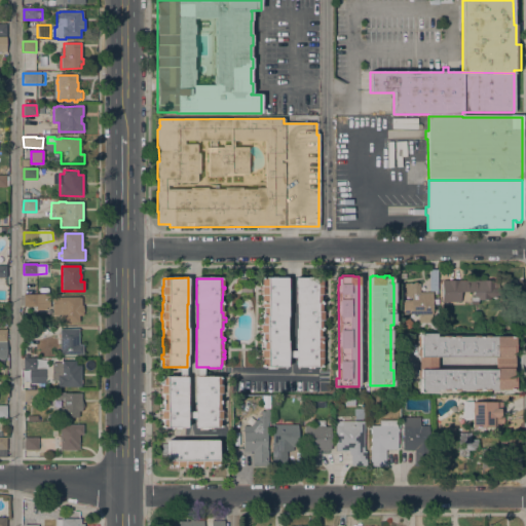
[(239,297),(239,278),(248,278),(248,289),(251,289),(251,296),(239,297)]
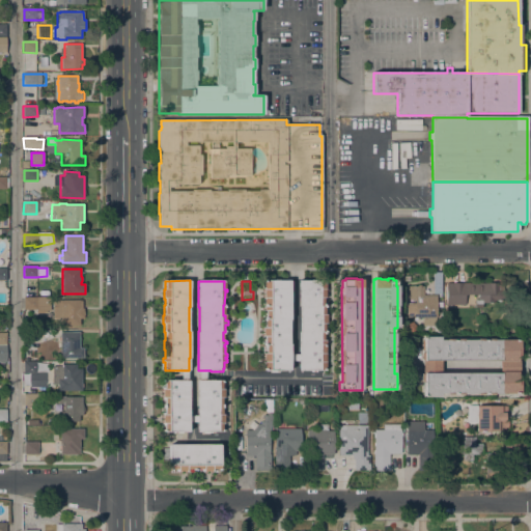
[(289,370),(264,370),(264,369),(263,369),(263,362),(261,362),(261,359),(263,359),(263,356),(261,356),(261,354),(266,354),(266,346),(264,346),(264,337),(262,337),(262,336),(260,336),(260,333),(262,333),(262,327),(264,327),(264,317),(266,317),(266,311),(263,311),(263,310),(260,310),(260,307),(263,307),(263,298),(261,298),(261,295),(263,295),(263,292),(261,292),(261,289),(263,289),(263,281),(289,281),(289,319),(288,319),(288,344),(289,344),(289,354),(289,361),(289,370)]
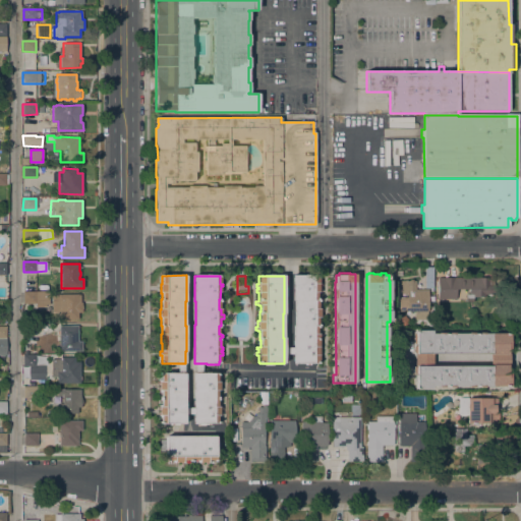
[(293,326),(294,326),(294,301),(293,301),(293,276),(317,276),(317,277),(320,277),(320,284),(322,284),(322,286),(319,286),(319,289),(322,289),(322,292),(316,292),(316,300),(317,300),(317,308),(320,308),(320,309),(323,309),(323,311),(320,311),(320,313),(323,313),(323,317),(317,317),(317,326),(317,334),(322,334),(322,336),(319,336),(319,346),(322,346),(322,349),(320,349),(319,352),(322,352),(322,355),(319,355),(319,361),(317,361),(317,363),(292,363),(293,354),(293,348),(293,326)]
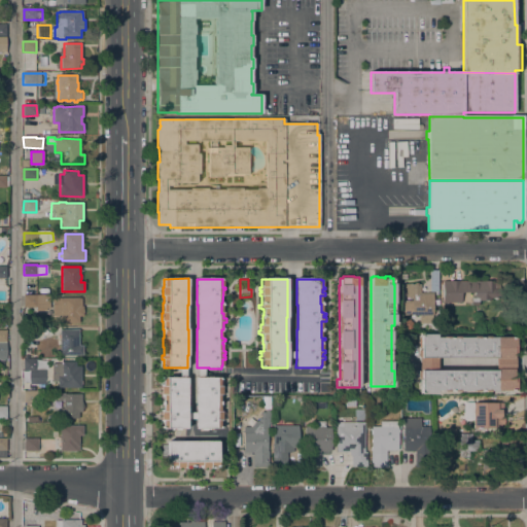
[(491,281),(491,301),(479,301),(479,305),(471,305),(471,297),(475,297),(475,292),(461,292),(461,303),(443,303),(443,281),(491,281)]
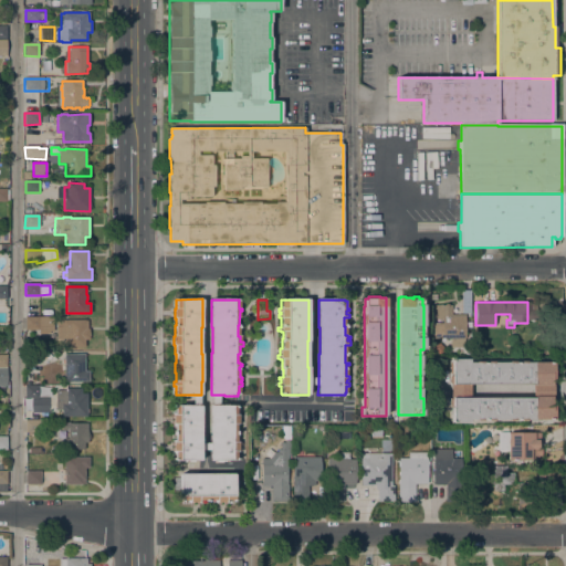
[(435,305),(452,305),(452,314),(465,314),(464,338),(442,338),(442,320),(435,320),(435,305)]
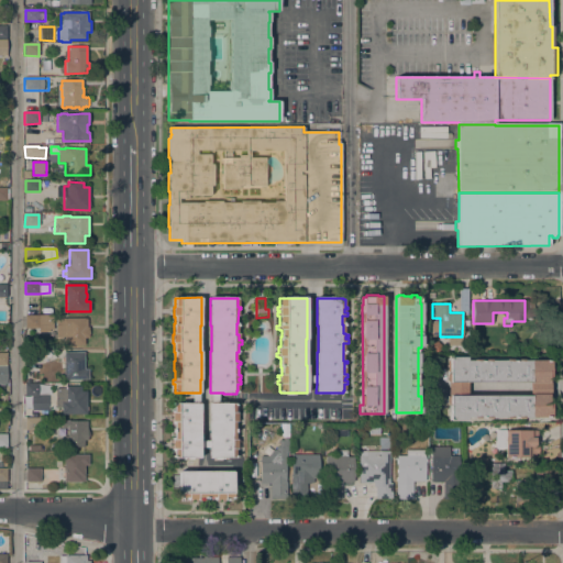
[(53,317),(53,332),(25,332),(25,317),(53,317)]
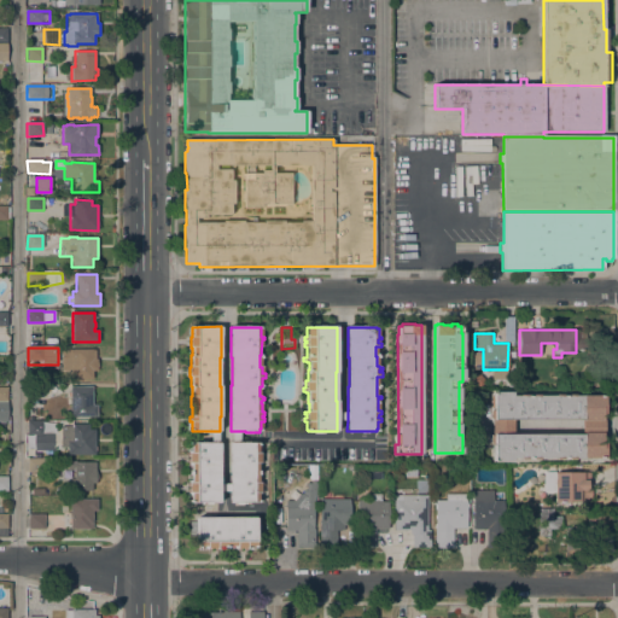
[(93,349),(93,350),(95,350),(95,360),(97,360),(97,371),(92,371),(92,379),(71,379),(71,369),(63,369),(62,349),(93,349)]
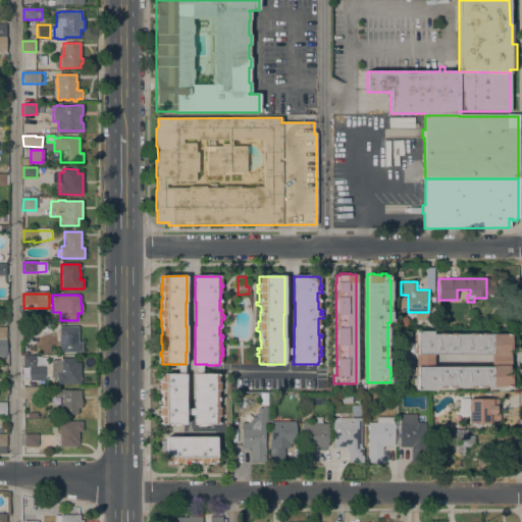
[(406,317),(409,320),(409,324),(405,327),(401,327),(398,324),(399,320),(401,317),(406,317)]
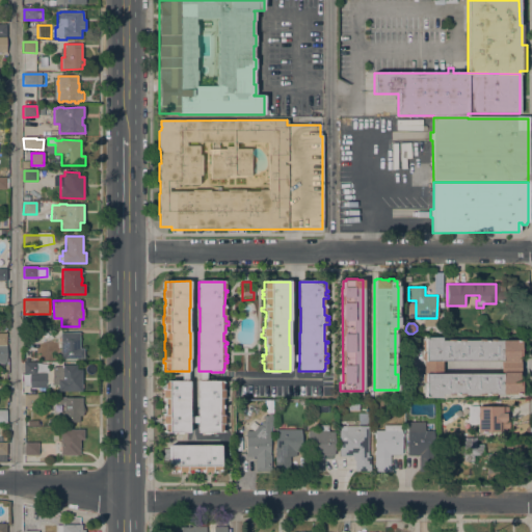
[(37,343),(25,343),(25,330),(37,330),(37,343)]
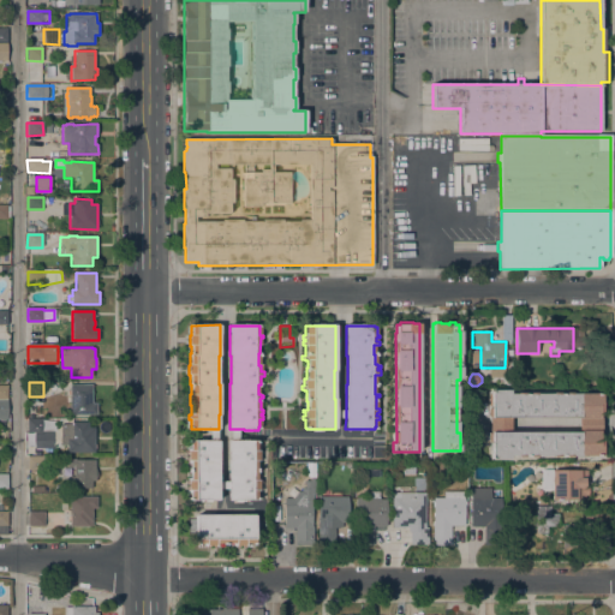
[(91,404),(97,404),(96,415),(70,415),(70,395),(69,395),(69,392),(70,392),(70,384),(93,384),(91,404)]
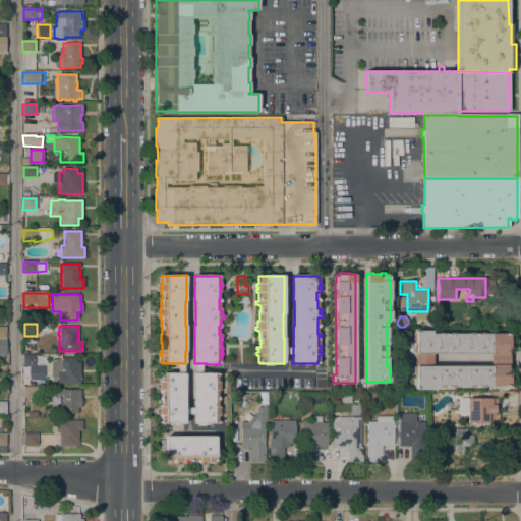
[(416,353),(413,353),(413,345),(415,345),(415,331),(431,331),(431,334),(438,334),(438,333),(444,333),(444,334),(449,334),(449,333),(455,333),(455,334),(468,334),(468,333),(474,333),(474,334),(478,334),(478,333),(484,333),(484,334),(510,334),(510,346),(507,346),(507,349),(509,349),(509,367),(508,367),(508,370),(510,370),(510,387),(484,387),(484,388),(478,388),(478,387),(474,387),(474,388),(468,388),(468,387),(454,387),(454,388),(448,388),(448,387),(444,387),(444,388),(438,388),(438,387),(431,387),(431,390),(416,390),(416,353)]
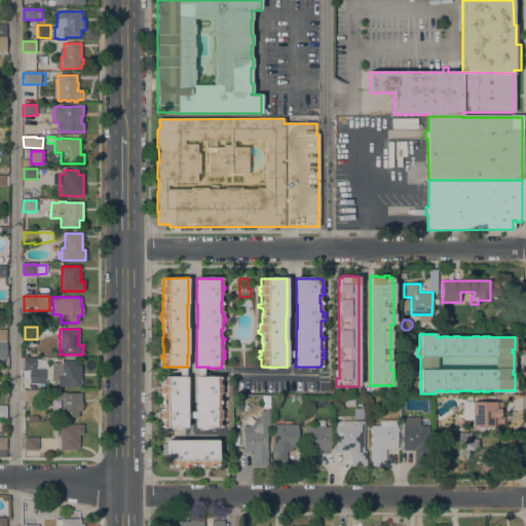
[(24,360),(37,360),(37,367),(45,367),(45,369),(46,369),(46,383),(29,383),(29,378),(22,378),(22,370),(24,370),(24,360)]
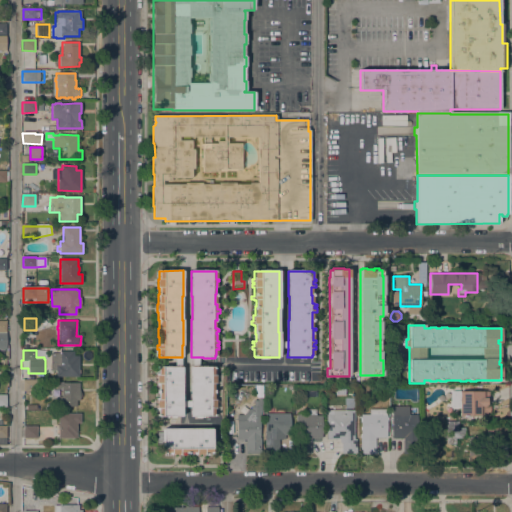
[(78,369),(79,370),(80,373),(79,374),(79,377),(56,376),(56,371),(50,371),(50,353),(59,353),(59,351),(74,351),(74,356),(79,356),(78,369)]
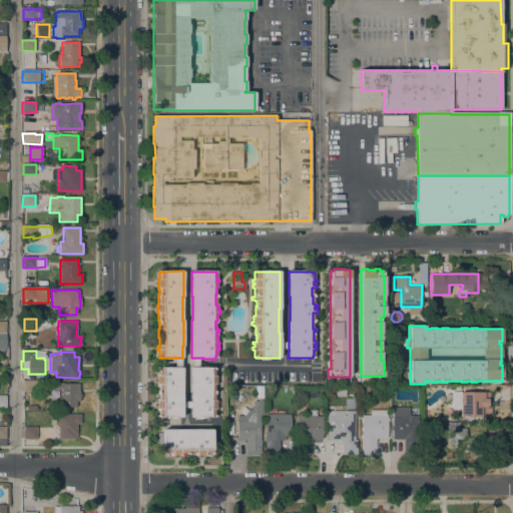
[(182,368),(182,402),(182,408),(181,417),(158,417),(158,409),(157,409),(157,401),(158,401),(158,385),(157,385),(157,377),(158,377),(158,368),(174,368),(181,368),(182,368)]
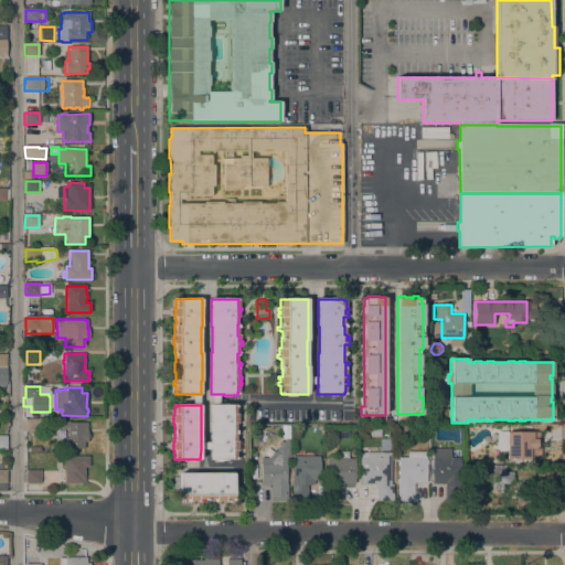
[(236,405),(236,414),(241,414),(241,416),(238,416),(238,419),(241,419),(241,423),(236,423),(236,441),(241,441),(241,444),(238,444),(238,447),(241,447),(241,450),(236,450),(236,459),(210,459),(210,449),(210,443),(210,405),(212,405),(219,405),(236,405)]
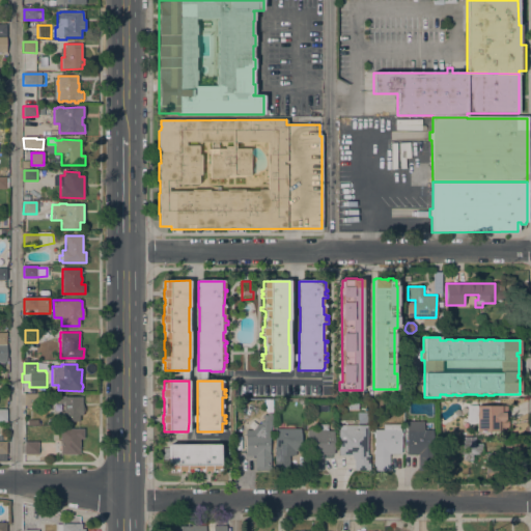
[(37,394),(37,406),(24,406),(24,395),(37,394)]
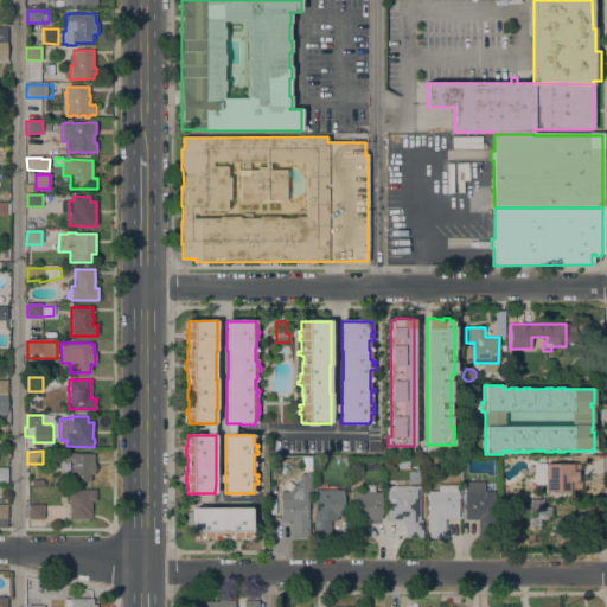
[(95,483),(70,484),(69,471),(72,471),(72,461),(66,461),(66,455),(94,454),(95,483)]
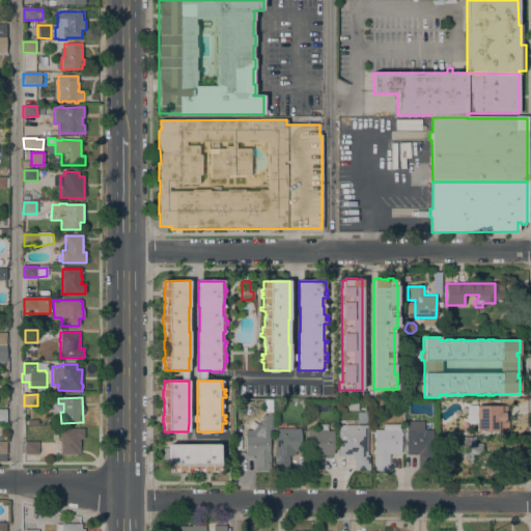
[(507,406),(506,418),(508,418),(508,430),(506,430),(506,431),(476,431),(476,424),(467,424),(467,406),(507,406)]
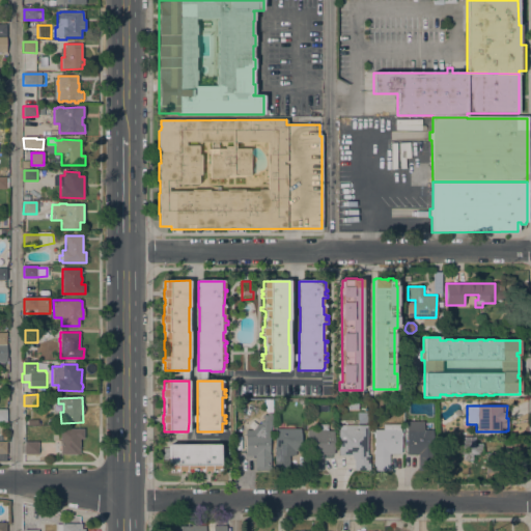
[(257,425),(257,424),(260,424),(260,422),(262,422),(262,415),(268,415),(268,413),(270,413),(271,436),(269,436),(270,454),(271,470),(255,471),(255,456),(246,456),(246,430),(253,430),(257,425)]
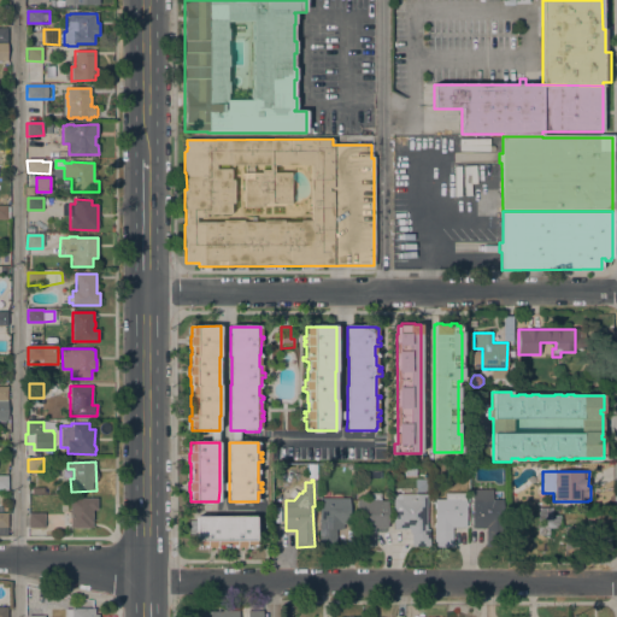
[(493,491),(493,500),(503,500),(503,547),(486,547),(486,528),(472,528),(472,524),(470,524),(470,521),(471,521),(471,517),(470,517),(470,513),(471,513),(471,511),(470,511),(470,504),(472,504),(472,500),(472,491),(493,491)]
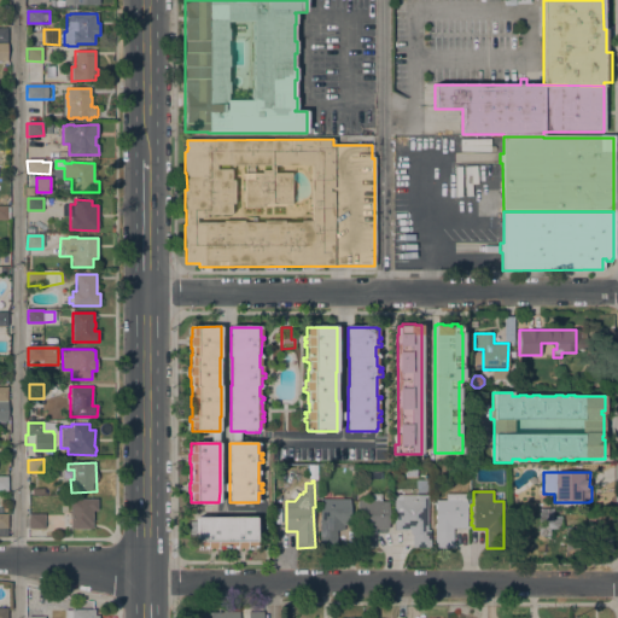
[(368,501),(368,494),(380,494),(380,501),(382,501),(382,502),(389,502),(389,529),(375,529),(375,547),(357,547),(357,526),(357,501),(368,501)]
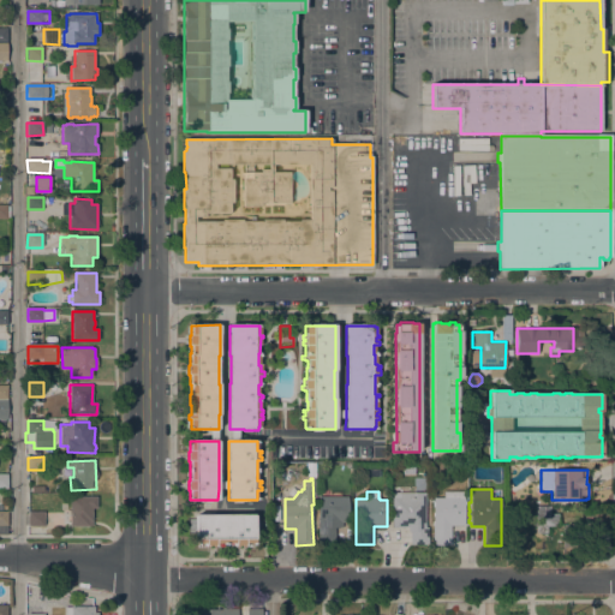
[(464,491),(464,501),(466,501),(466,506),(465,505),(465,506),(465,509),(464,509),(464,512),(466,512),(466,515),(464,515),(464,526),(451,526),(451,545),(433,545),(433,523),(434,523),(434,497),(445,497),(445,491),(464,491)]
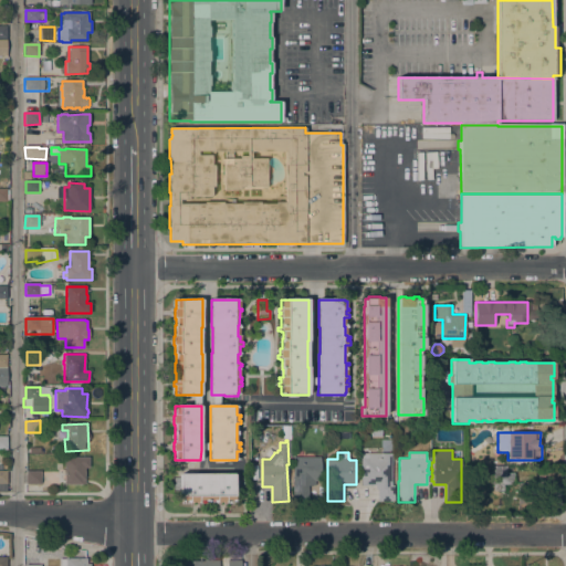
[(391,485),(394,485),(394,502),(377,502),(377,489),(375,489),(375,485),(360,485),(360,459),(362,459),(362,453),(391,453),(391,485)]
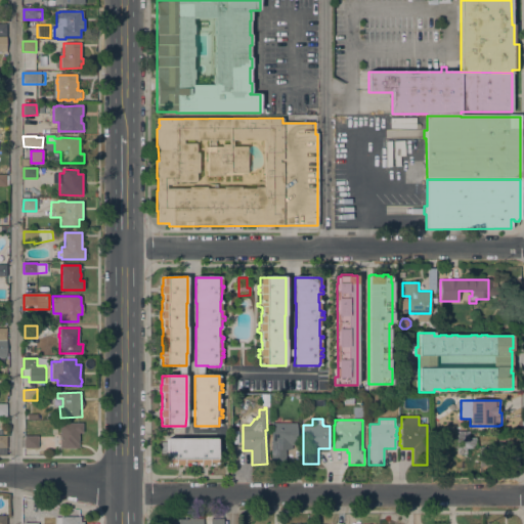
[(59,423),(83,423),(83,433),(78,433),(78,448),(59,448),(59,423)]
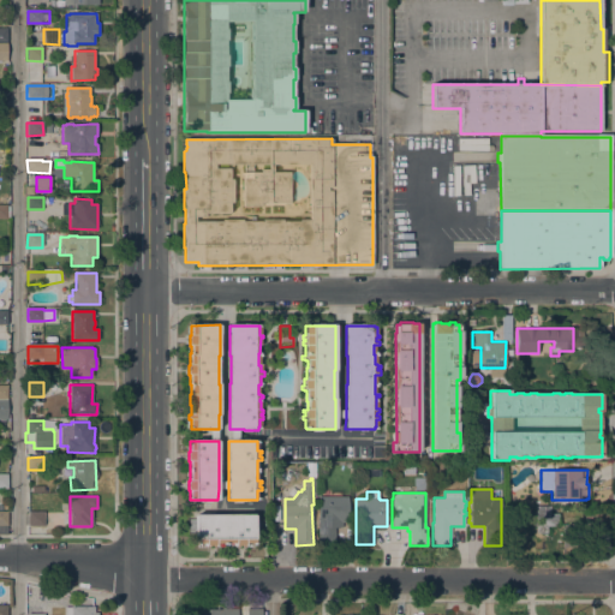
[(348,523),(342,523),(342,527),(335,527),(335,544),(317,544),(318,519),(318,496),(348,497),(348,523)]
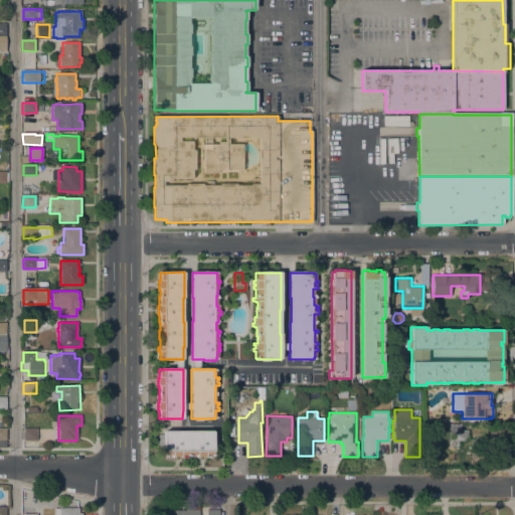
[(462,425),(462,431),(468,431),(468,441),(449,441),(449,425),(449,424),(462,424),(462,425)]
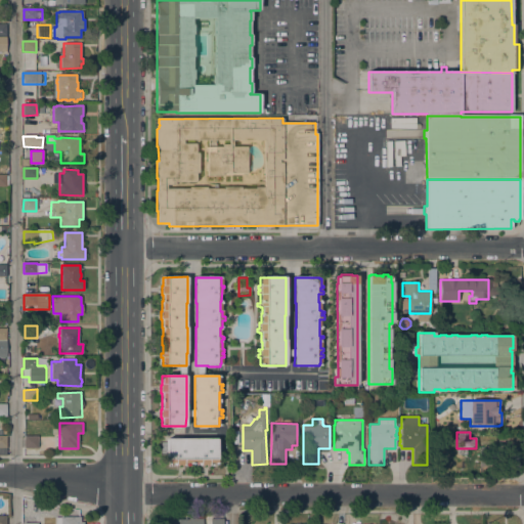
[(37,448),(24,448),(24,436),(38,436),(37,448)]
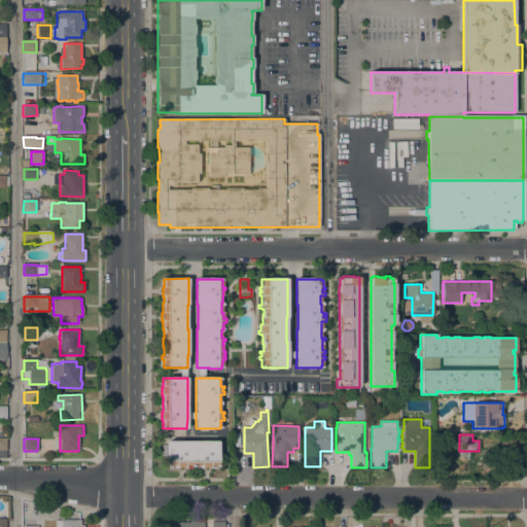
[(168,441),(218,441),(218,466),(217,466),(217,469),(211,468),(212,467),(210,467),(210,470),(208,470),(208,467),(205,467),(205,470),(202,470),(202,467),(201,467),(201,468),(195,468),(195,467),(191,467),(191,469),(186,469),(186,467),(185,467),(185,470),(182,470),(182,467),(179,467),(179,470),(176,470),(176,467),(175,467),(175,469),(170,469),(170,465),(168,465),(168,441)]
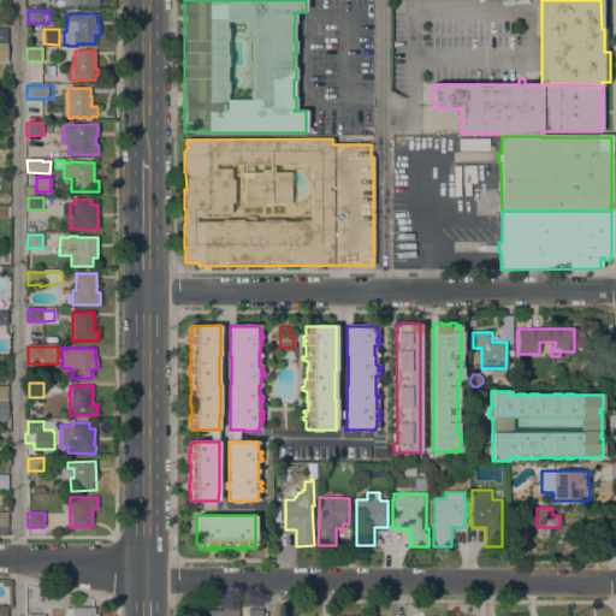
[(195,615),(195,610),(201,610),(201,605),(208,605),(208,610),(223,611),(223,609),(225,609),(225,610),(238,610),(238,615),(195,615)]
